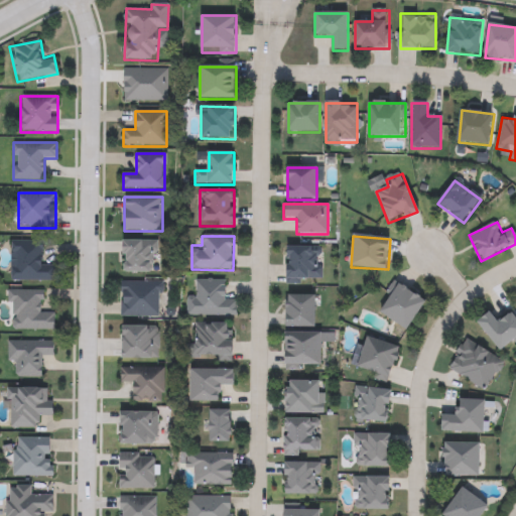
[(54,281),(10,281),(10,241),(42,241),(42,265),(54,265),(54,281)]
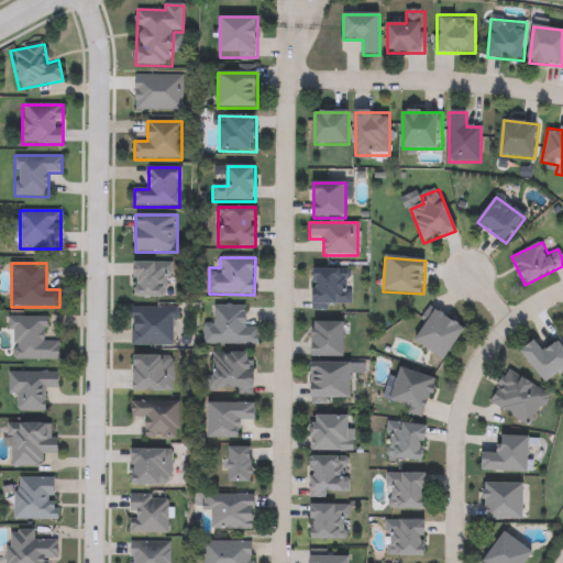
[(351,310),(313,310),(313,271),(351,271),(351,310)]
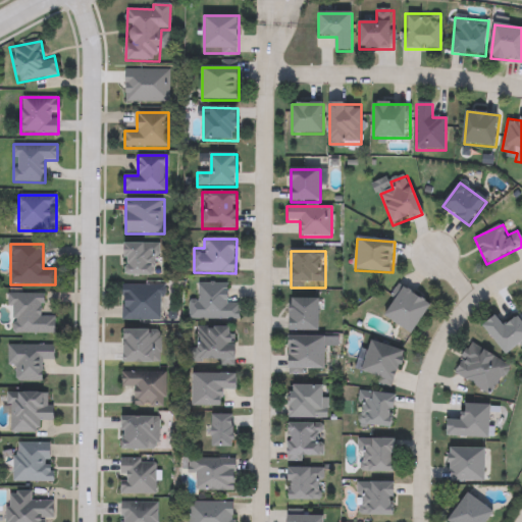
[(163,284),(163,321),(122,321),(122,284),(163,284)]
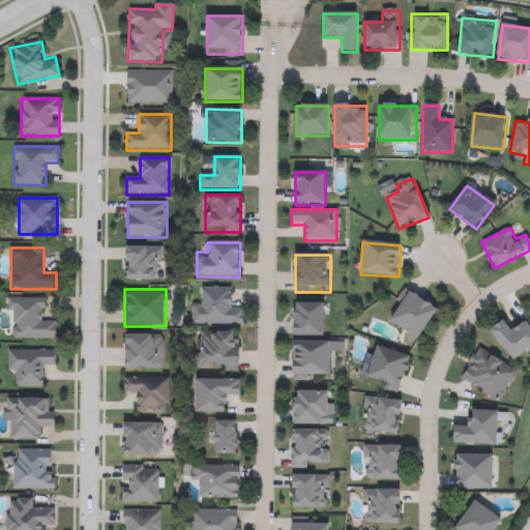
[(243,325),(193,325),(193,306),(202,306),(202,289),(233,289),(233,299),(243,299),(243,325)]
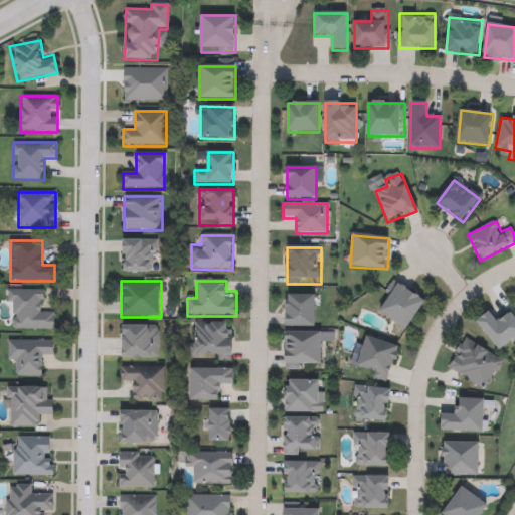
[(426,301),(407,331),(377,311),(395,282),(426,301)]
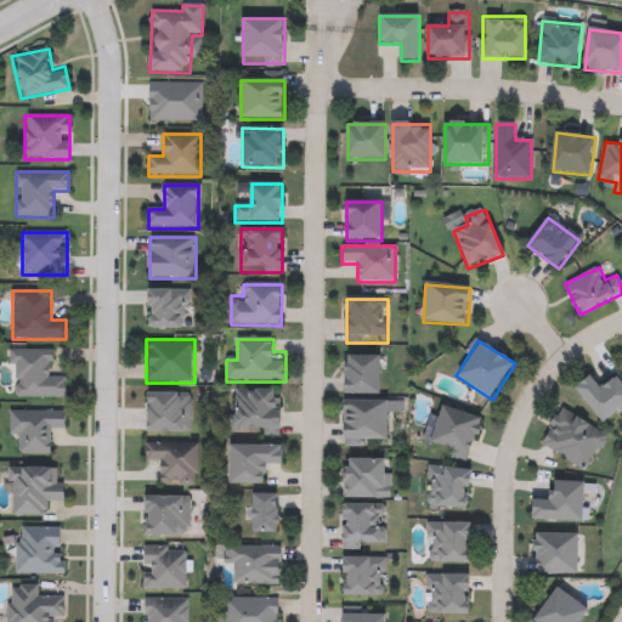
[(66,399),(10,397),(10,350),(51,351),(51,377),(66,377),(66,399)]
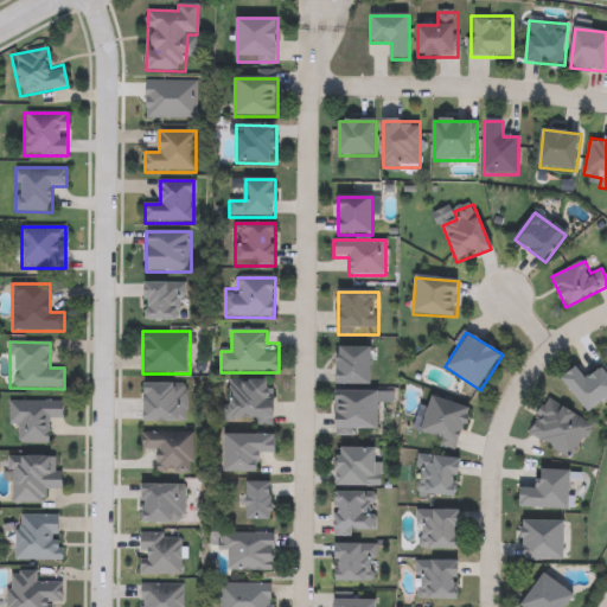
[(372,387),(338,387),(338,349),(372,349),(372,387)]
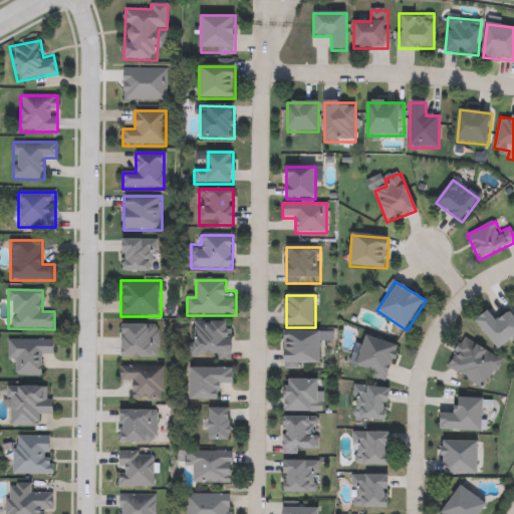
[(513,338),(500,350),(476,321),(489,311),(497,321),(509,311),(513,317),(513,338)]
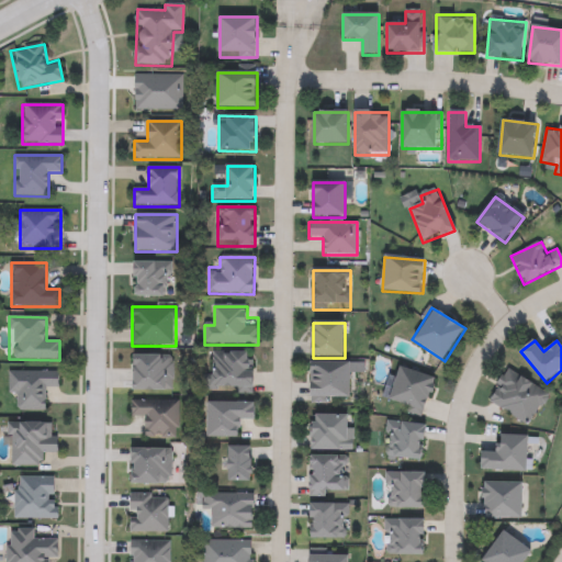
[(213,375),(213,352),(254,352),(254,393),(206,393),(206,375),(213,375)]
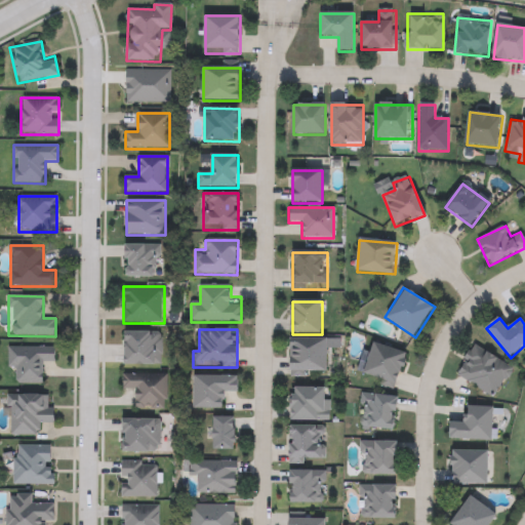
[(327,339),(327,375),(291,375),(291,339),(327,339)]
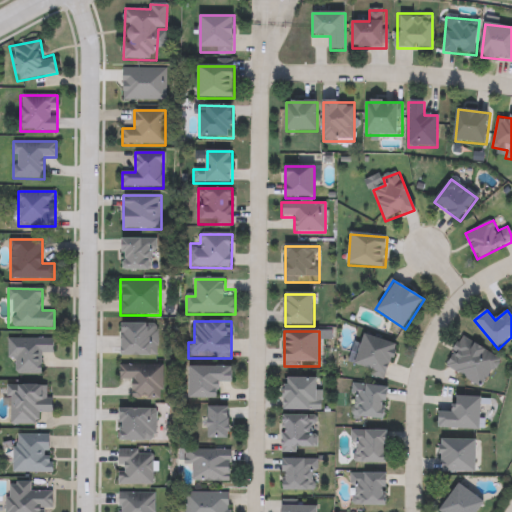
[(387,379),(354,368),(365,335),(398,345),(387,379)]
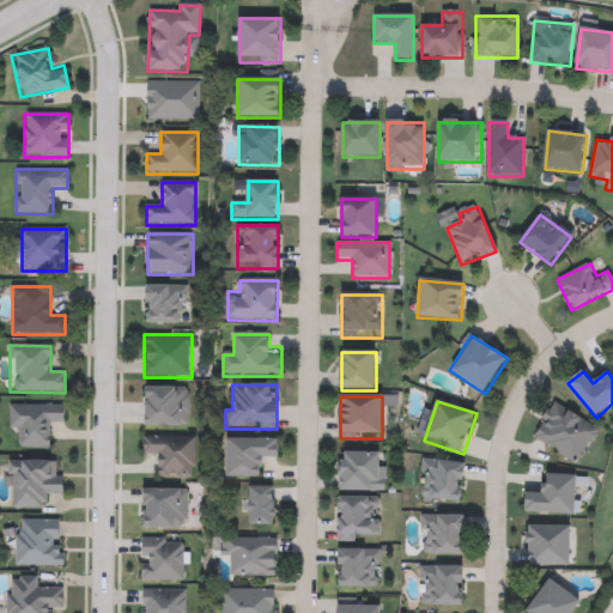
[(577,466),(532,438),(553,404),(599,431),(577,466)]
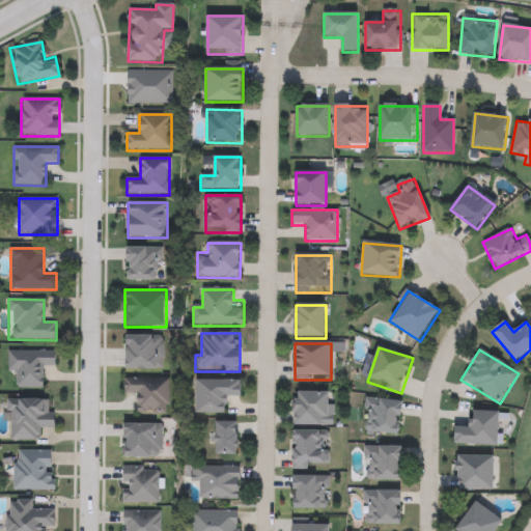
[(7,373),(7,352),(55,352),(55,367),(44,367),(44,389),(16,389),(16,373),(7,373)]
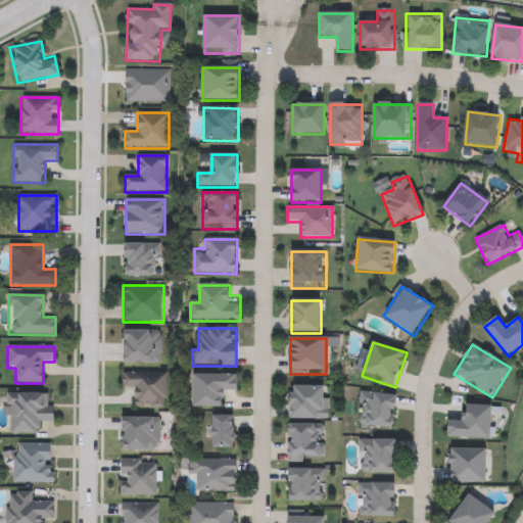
[(122,389),(122,374),(167,374),(167,407),(136,407),(136,389),(122,389)]
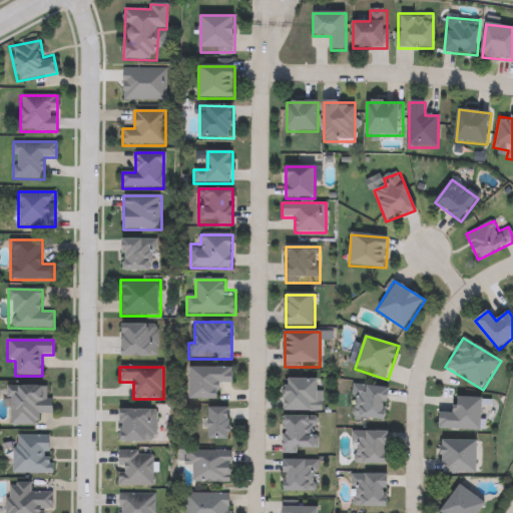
[(232,368),(232,384),(220,384),(220,401),(190,401),(190,368),(232,368)]
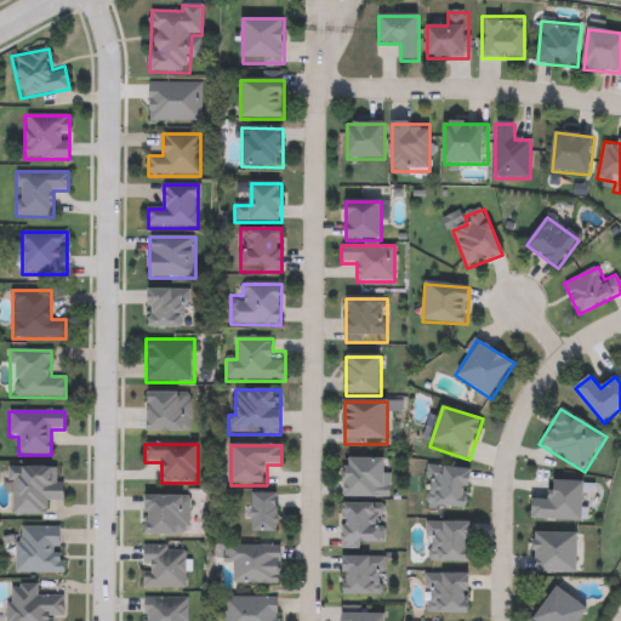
[(391,460),(391,500),(346,500),(346,460),(391,460)]
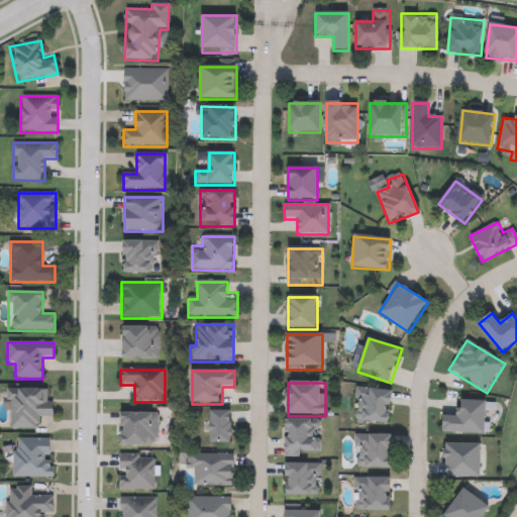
[(8,429),(8,390),(52,390),(52,418),(39,418),(39,429),(8,429)]
